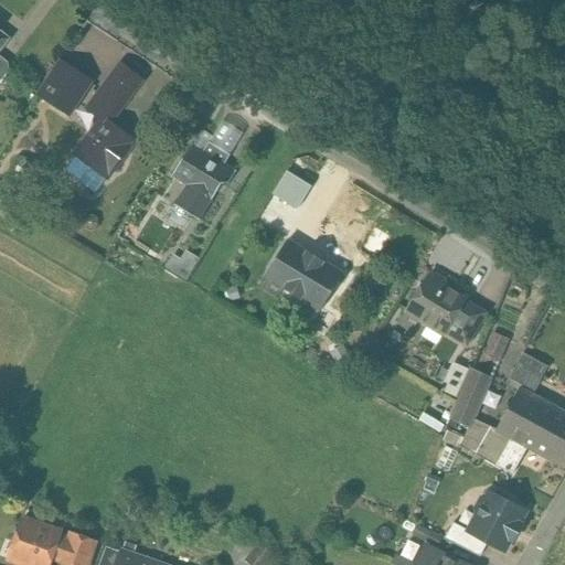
[(0,83),(9,72),(9,63),(0,56),(0,83)]
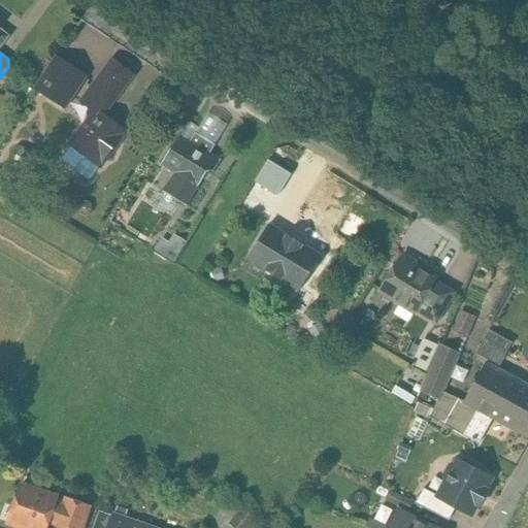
[(86,77),(57,58),(36,89),(65,108),(86,77)]
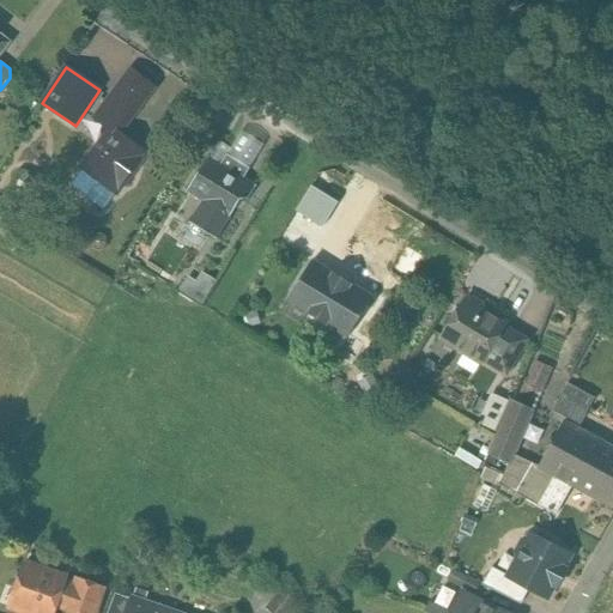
[(132,72),(96,119),(111,131),(83,169),(92,176),(117,194),(146,155),(119,134),(153,87),(132,72)]
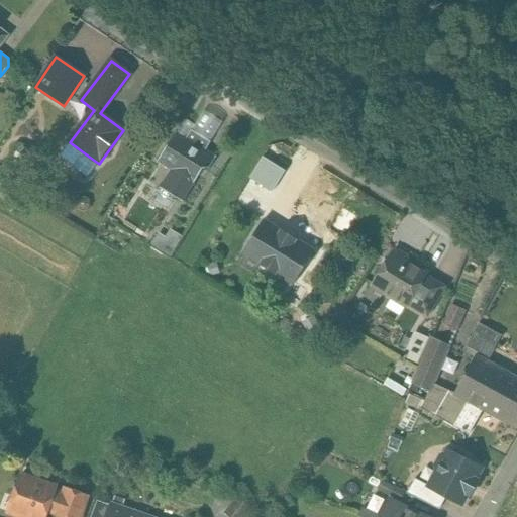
[(221,125),(202,114),(192,130),(211,142),(221,125)]
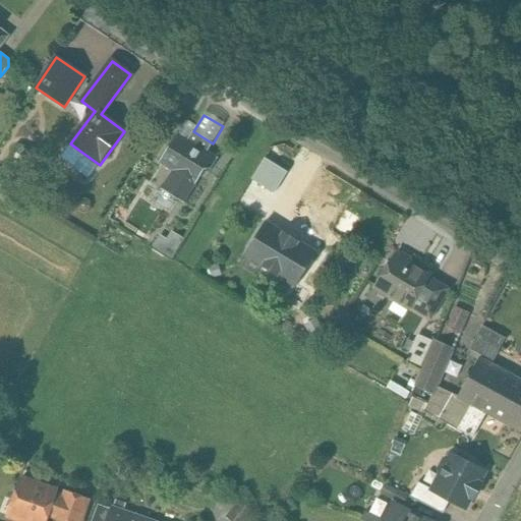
[(213,143),(193,131),(188,139),(177,133),(160,162),(173,171),(162,190),(184,204),(205,170),(213,168),(219,158),(208,152),(213,143)]
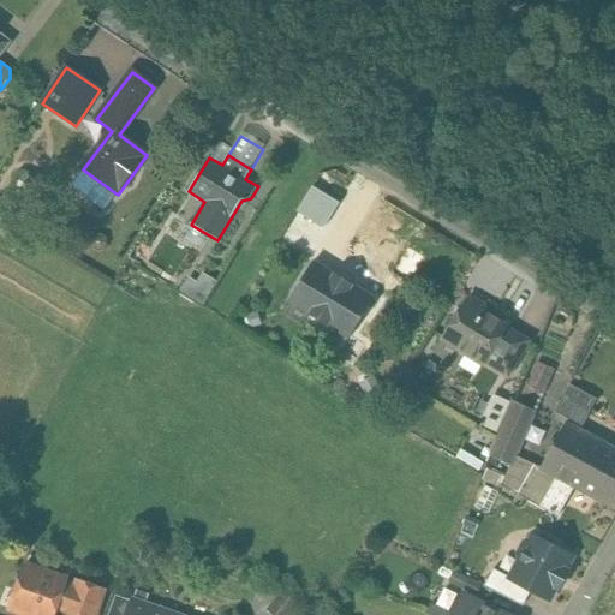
[(93,177),(83,169),(71,186),(94,203),(103,212),(117,193),(93,177)]
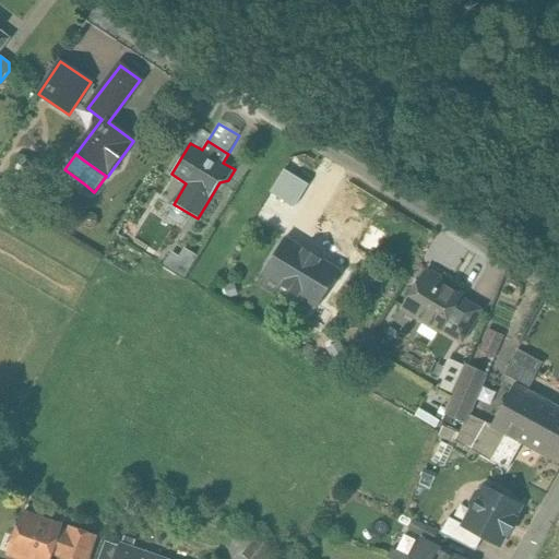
[(284,168),(272,191),(297,205),(309,181),(284,168)]
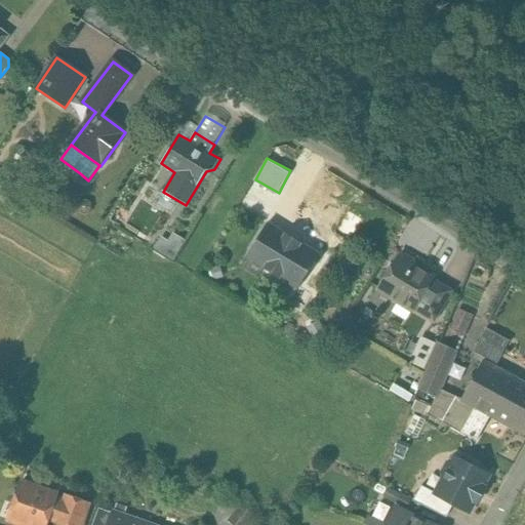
[(273,273),(292,241),(267,225),(247,256),(273,273)]
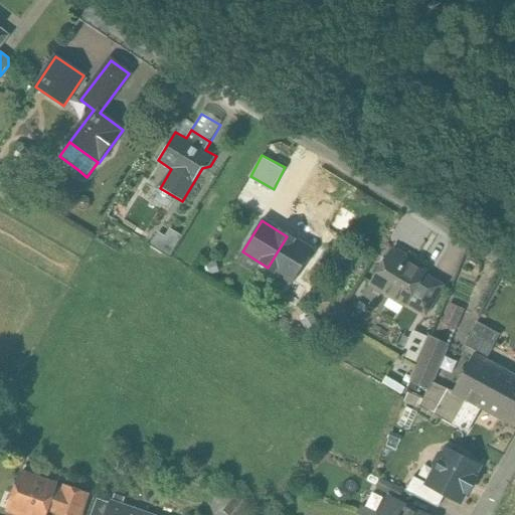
[(294,283),(313,251),(287,236),(268,268),(294,283)]
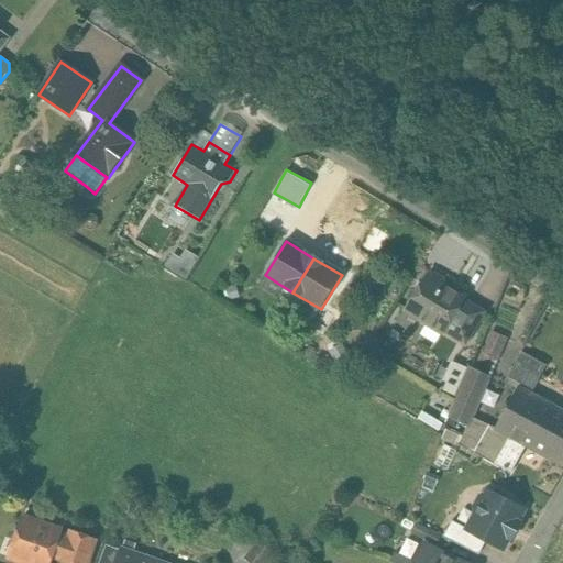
[(443,282),(433,275),(429,277),(427,276),(407,310),(422,319),(423,324),(428,322),(443,332),(445,330),(463,300),(464,299),(444,287),(443,282)]
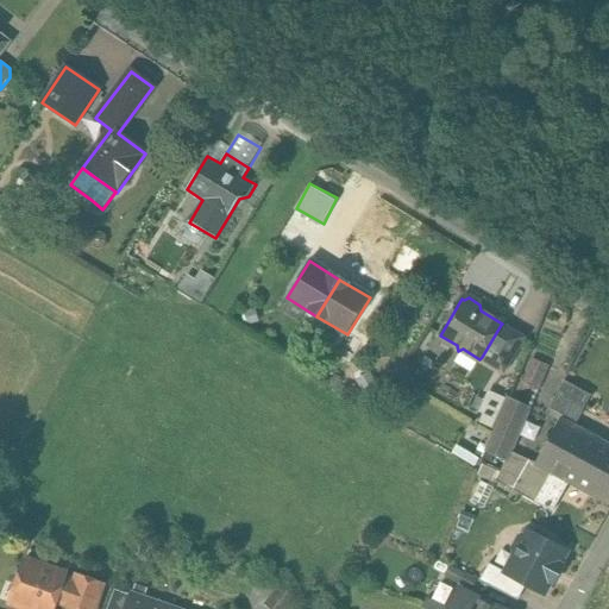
[(522,339),(501,325),(482,357),(503,371),(522,339)]
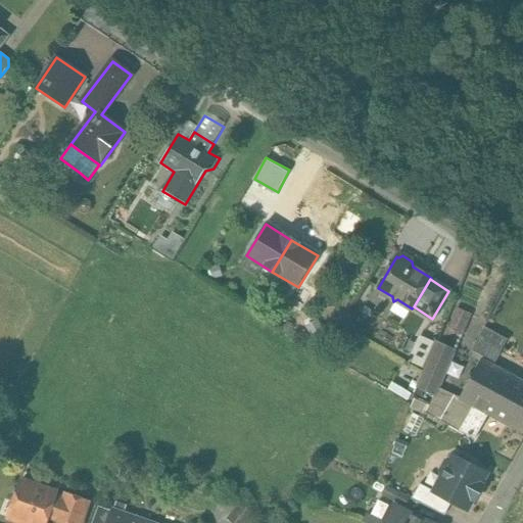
[(464,332),(471,313),(457,306),(449,327),(464,332)]
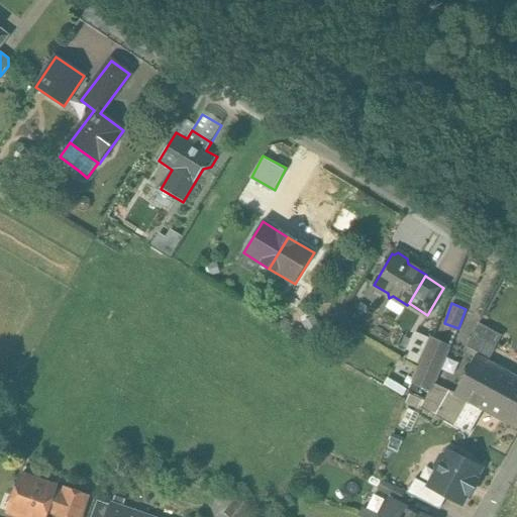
[(502,336),(480,323),(467,346),(489,358),(502,336)]
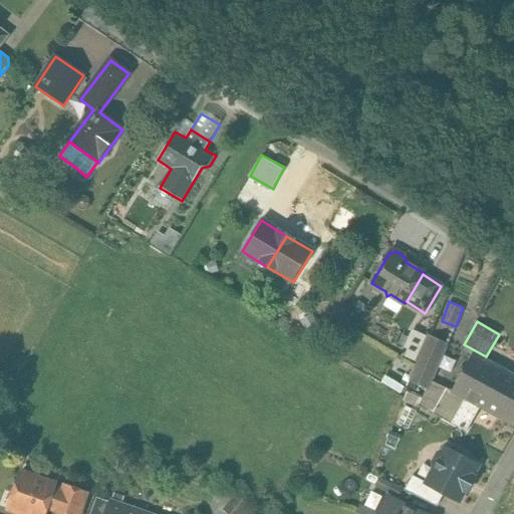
[(430,336),(411,381),(427,389),(428,390),(430,384),(447,344),(430,336)]
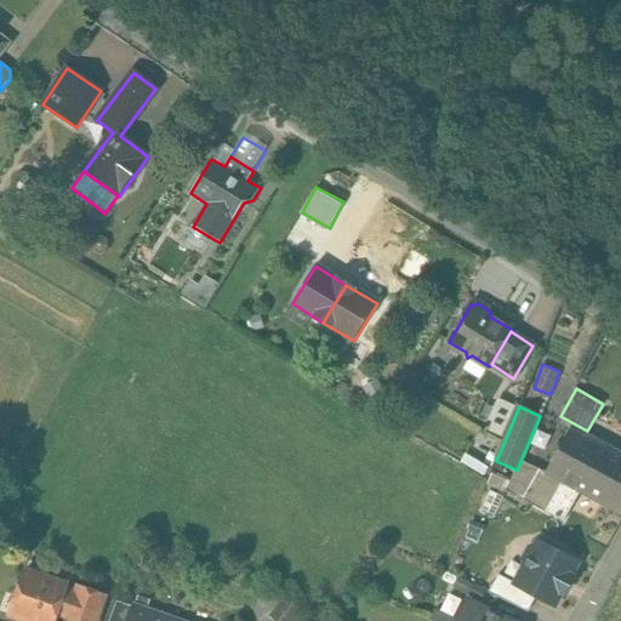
[(620,455),(571,428),(547,473),(540,473),(524,501),(564,523),(581,491),(620,514),(620,513),(620,455)]
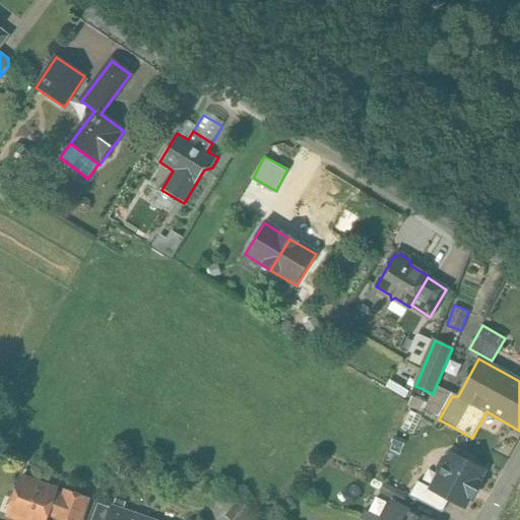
[(435,389),(433,394),(432,393),(425,411),(439,419),(452,396),(435,389)]
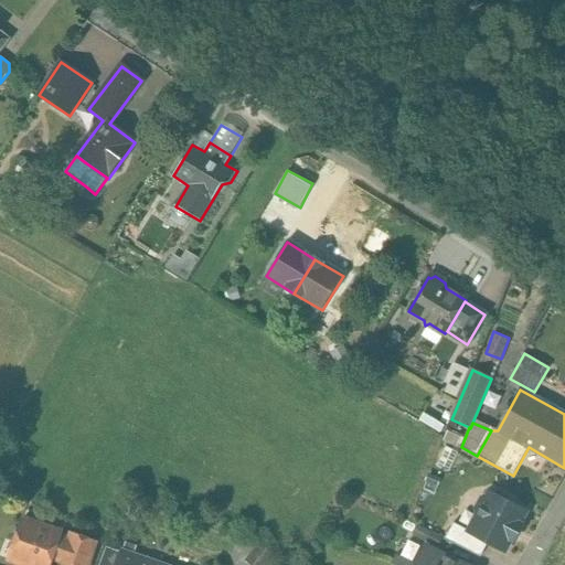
[(524,512),(490,493),(488,498),(482,499),(478,509),(479,514),(470,532),(469,533),(488,543),(504,551),(511,539),(513,540),(521,526),(518,524),(524,512)]
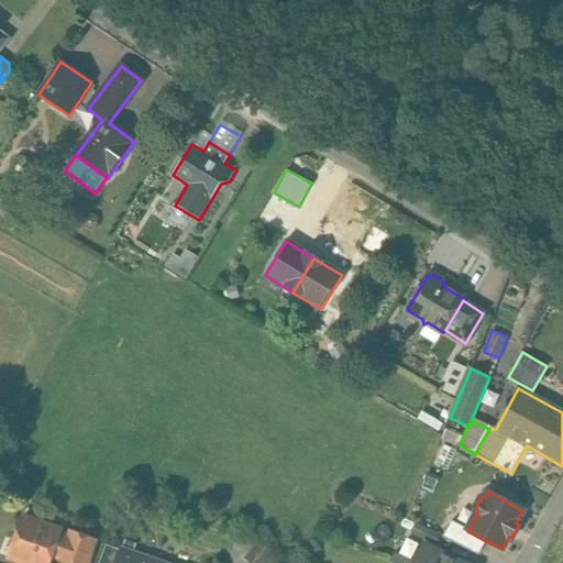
[(61,532),(22,518),(9,556),(25,562),(50,562),(53,556),(63,560),(69,540),(59,536),(61,532)]
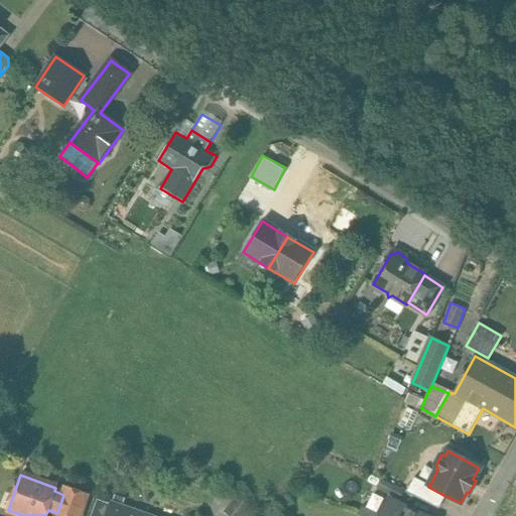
[(445,496),(428,487),(429,486),(414,478),(406,493),(438,509),(445,496)]
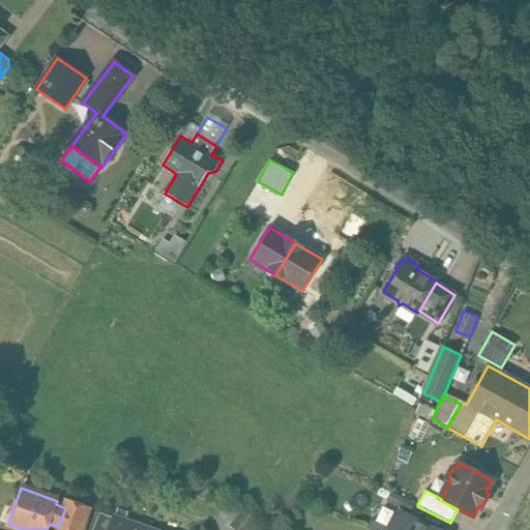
[(81,529),(89,508),(67,501),(59,527),(58,529),(59,529),(81,529)]
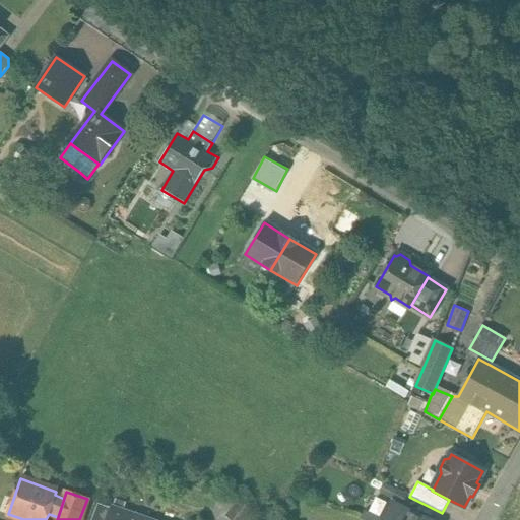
[(125,504),(116,500),(113,509),(110,516),(120,519),(123,512),(125,504)]
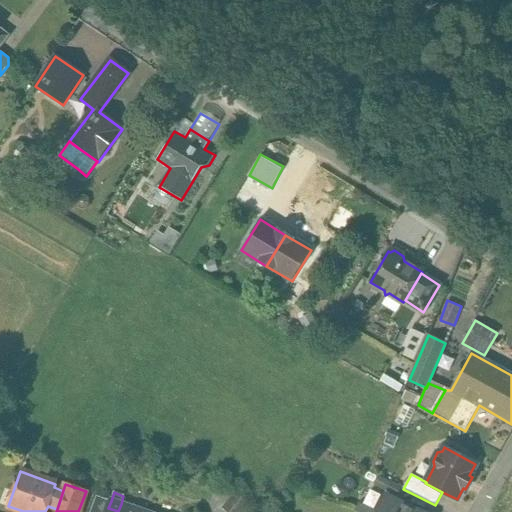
[(235,494),(225,507),(230,511),(240,511),(247,504),(235,494)]
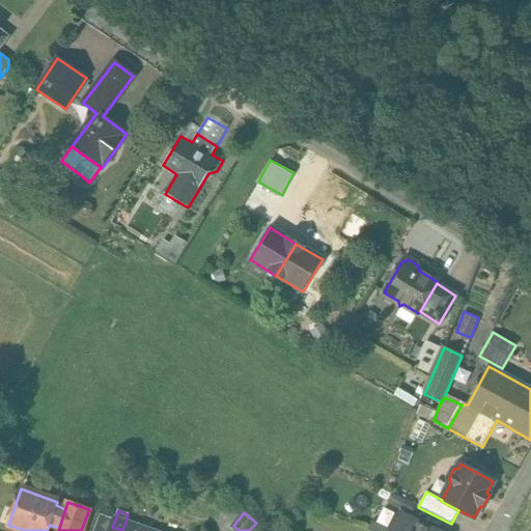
[(115,520),(100,514),(93,530),(110,530),(112,527),(115,520)]
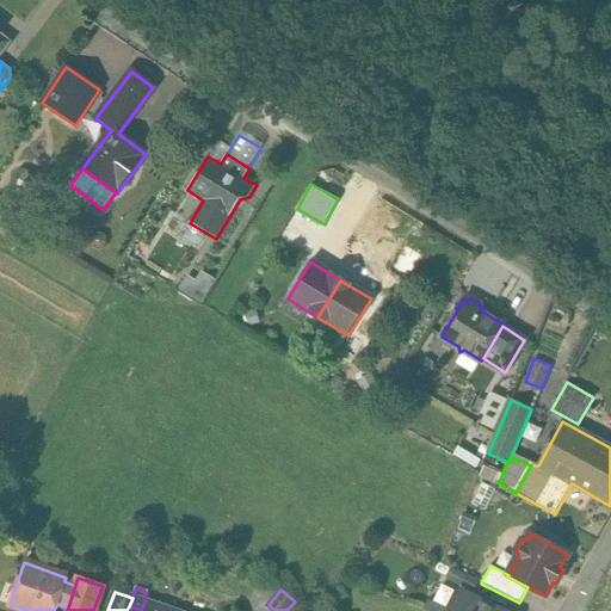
[(499,610),(461,592),(451,610),(499,610)]
